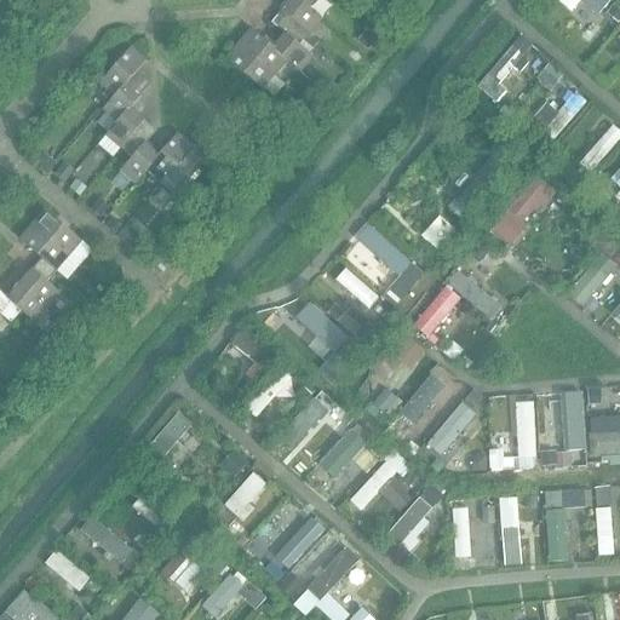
[(320,21),(306,9),(306,10),(296,0),(287,0),(269,23),(282,35),(282,34),(283,34),(292,23),(306,36),(308,35),(320,21)]
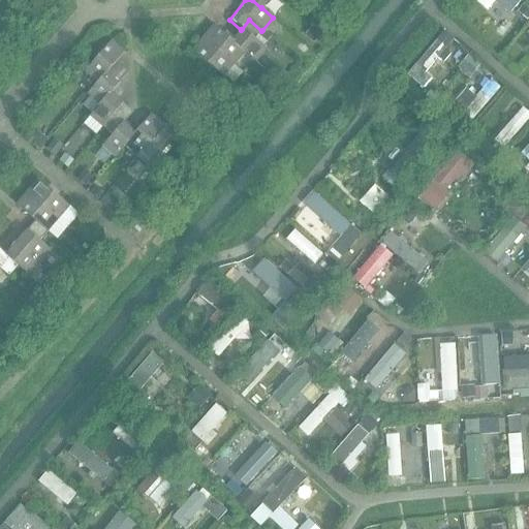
[(472,0),(464,9),(473,18),(488,0),(472,0)]
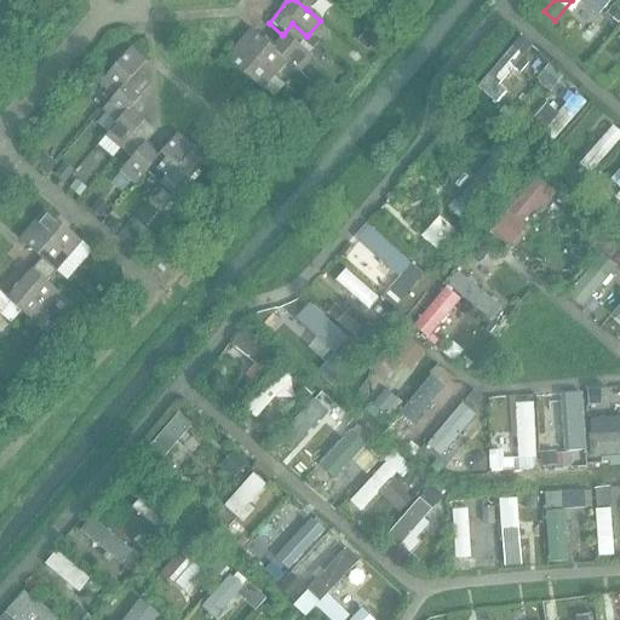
[(317,44),(308,35),(306,36),(292,23),(283,34),(282,34),(282,35),(270,49),(285,62),(298,74),(311,58),(308,56),(317,44)]
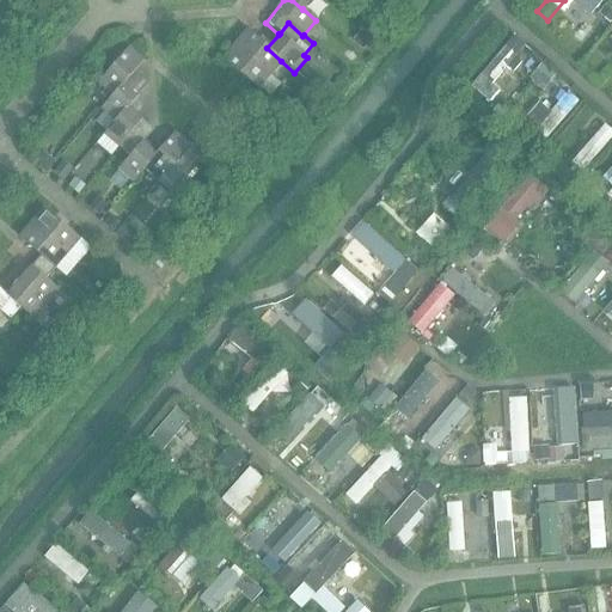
[(267,48),(245,29),(233,44),(269,75),(281,61),(267,48)]
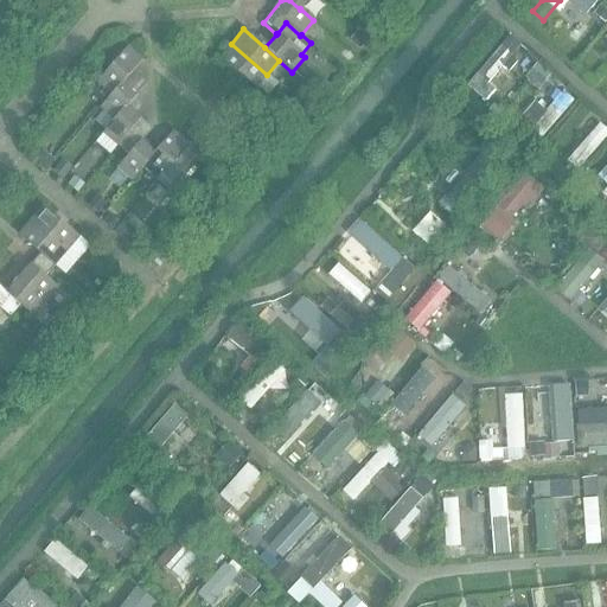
[(510,37),(468,85),(487,102),(496,91),(486,83),(512,53),(512,55),(521,45),(510,37)]
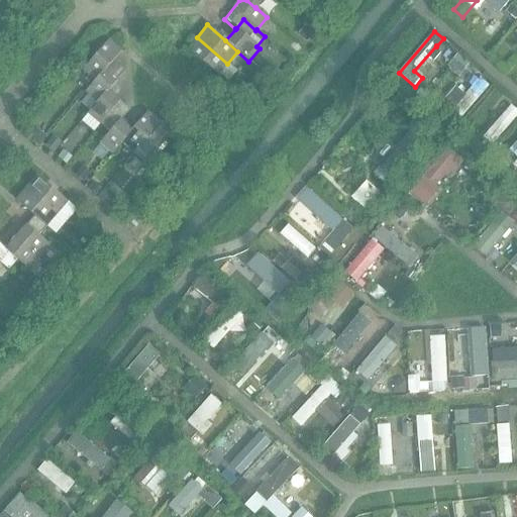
[(217,76),(227,64),(197,37),(187,49),(217,76)]
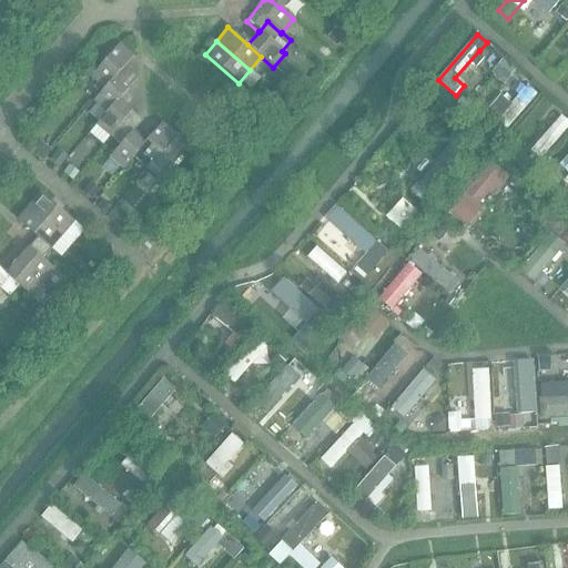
[(103,89),(121,69),(132,56),(118,43),(89,78),(102,89),(103,89)]
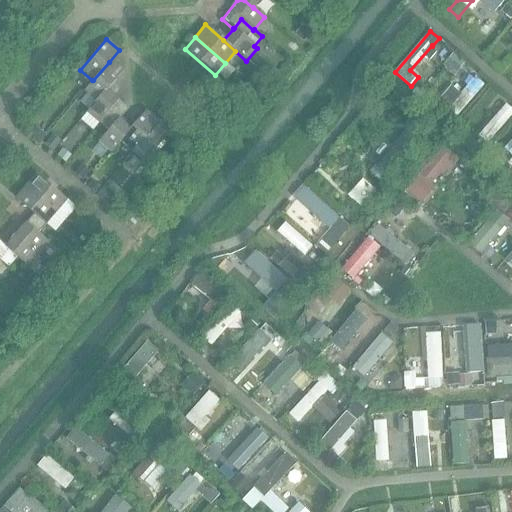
[(105,90),(106,90),(121,72),(109,62),(93,80),(92,80),(83,91),(95,101),(95,102),(105,90)]
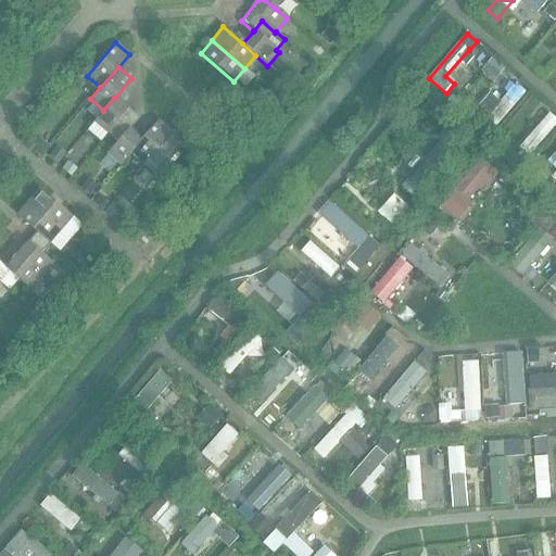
[(495,126),(526,92),(516,84),(498,104),(495,101),(490,106),(494,110),(487,118),(495,126)]
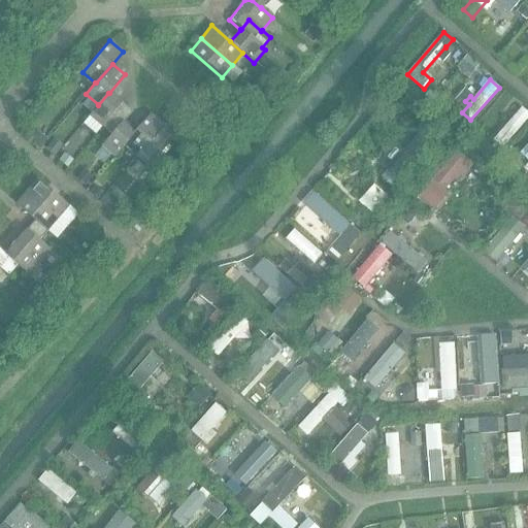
[(132,112),(109,93),(108,93),(98,105),(98,104),(88,116),(100,127),(110,114),(121,124),(122,124),(132,112)]
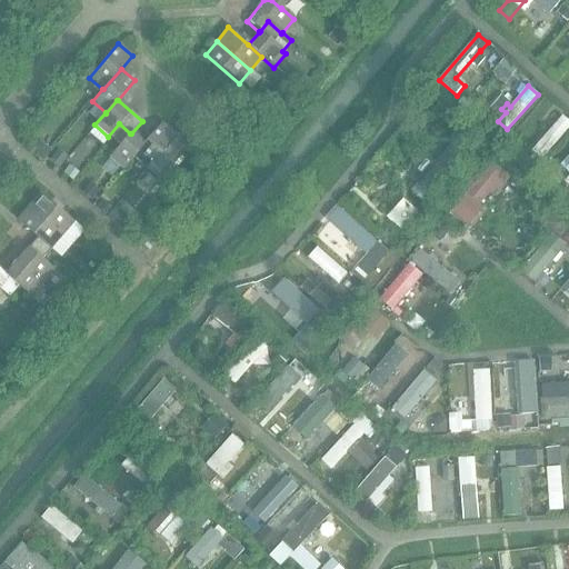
[(542,159),(568,128),(568,121),(562,117),(532,150),(542,159)]
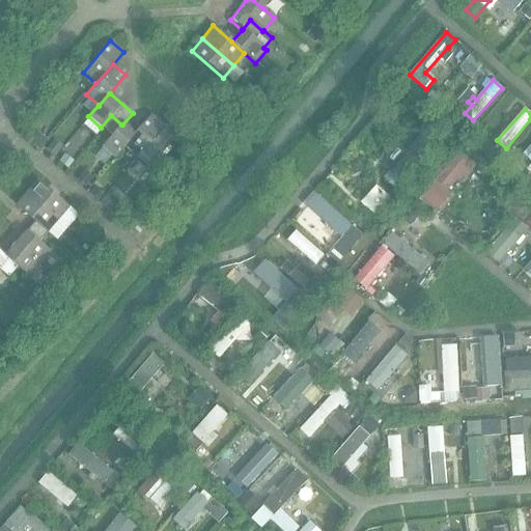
[(134,134),(122,124),(121,124),(111,115),(101,128),(111,136),(101,147),(114,159),(123,147),(134,134)]
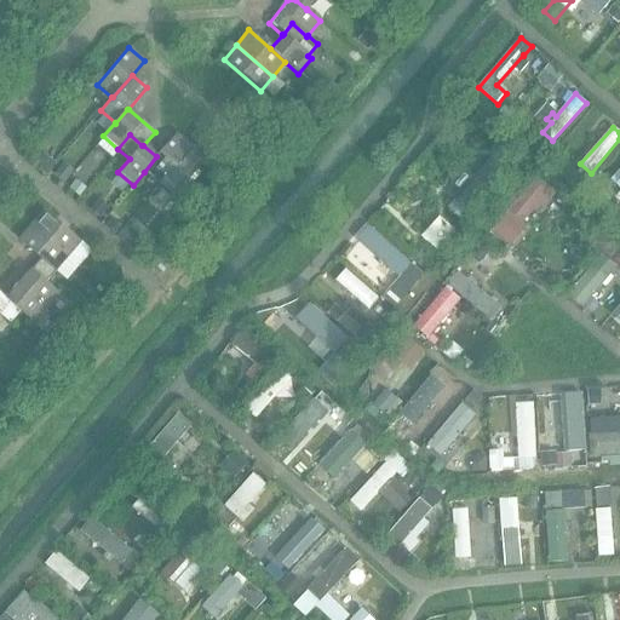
[(159,184),(190,148),(174,135),(156,156),(144,172),(159,184)]
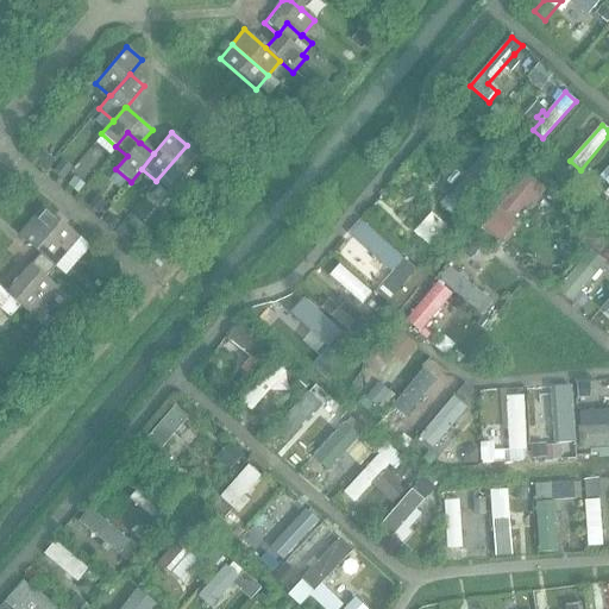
[(454,217),(497,167),(500,169),(509,157),(494,144),(484,155),(483,154),(439,205),(454,217)]
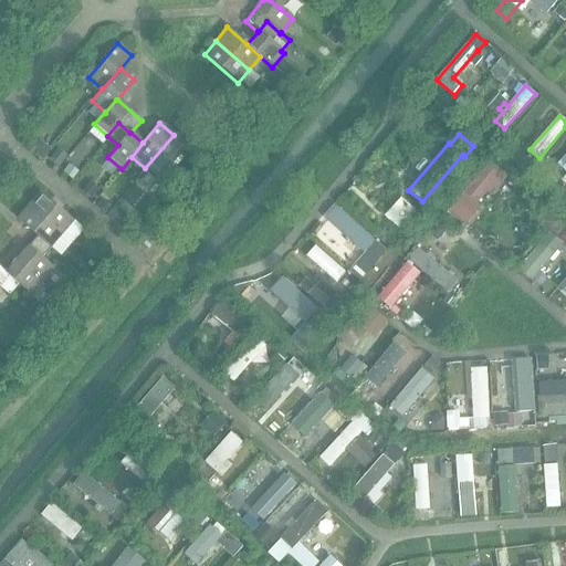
[(174,135),(145,168),(158,179),(187,147),(174,135)]
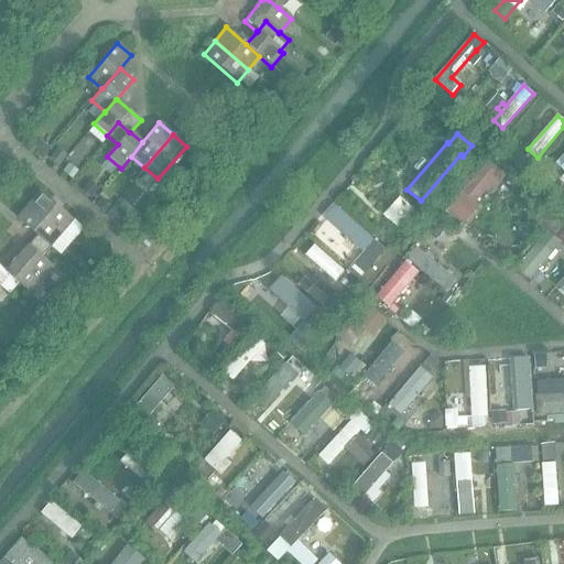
[(468,209),(494,177),(499,182),(505,175),(489,162),(457,201),(468,209)]
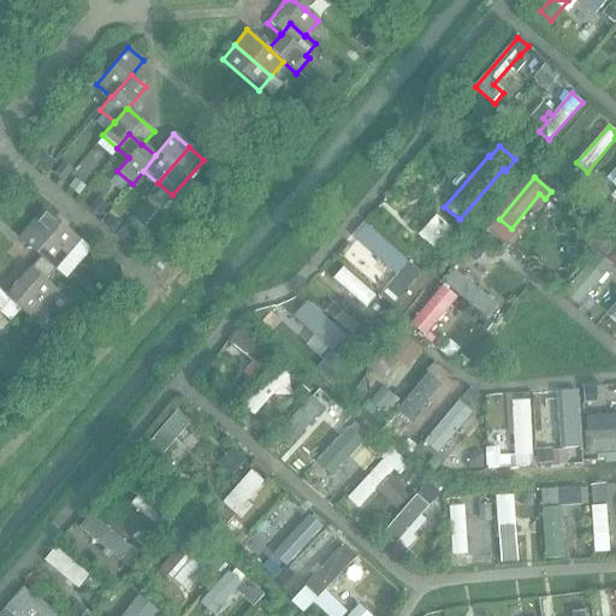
[(30,224),(67,254),(80,241),(42,209),(30,224)]
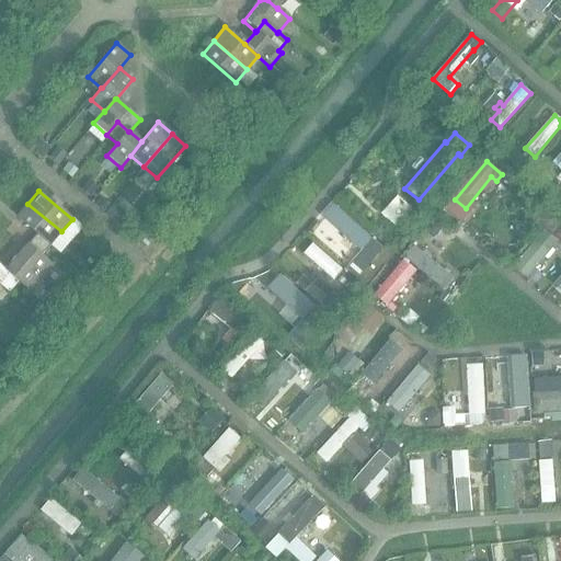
[(49,245),(61,231),(27,204),(15,218),(35,235),(49,245)]
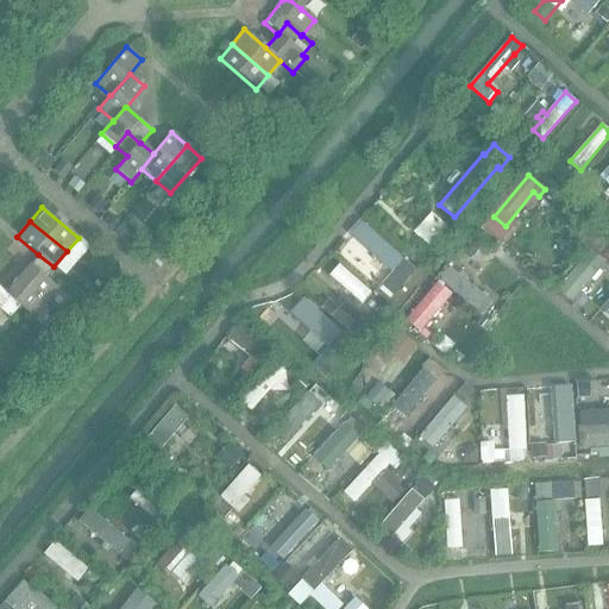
[(412,267),(364,225),(355,236),(396,271),(400,268),(407,272),(412,267)]
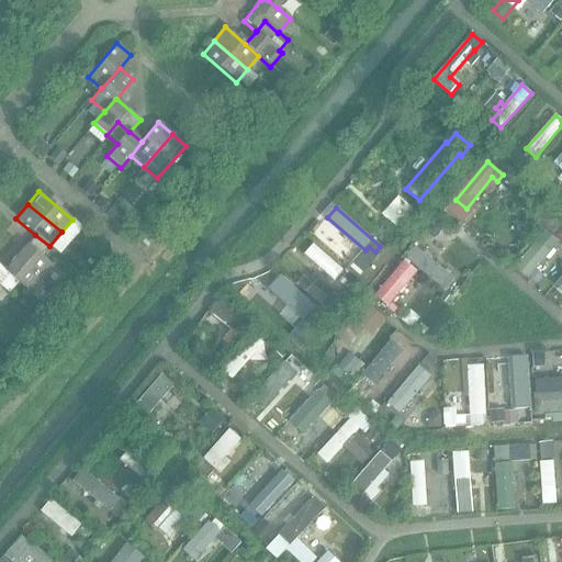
[(561,226),(561,225),(561,223),(551,214),(540,212),(540,214),(526,211),(525,225),(544,228),(561,243),(561,226)]
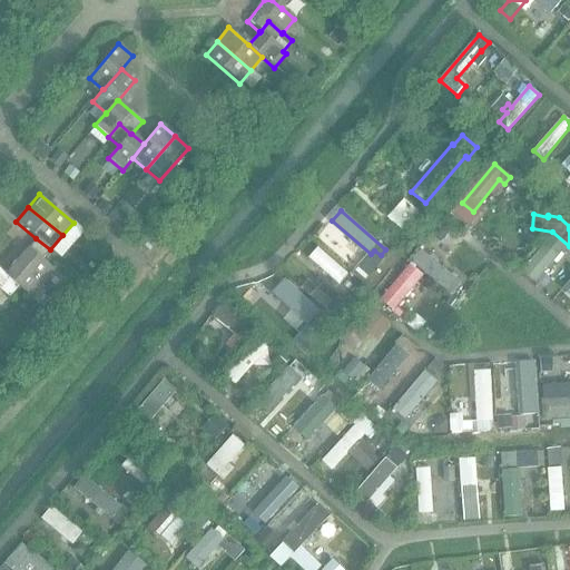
[(536,284),(567,246),(553,235),(522,272),(536,284)]
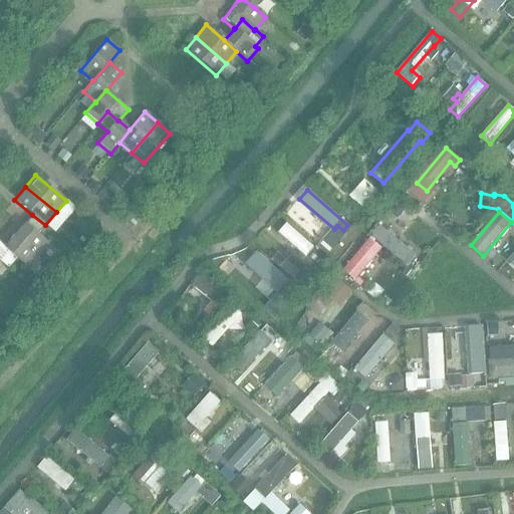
[(37,234),(45,225),(32,215),(15,236),(38,256),(48,244),(37,234)]
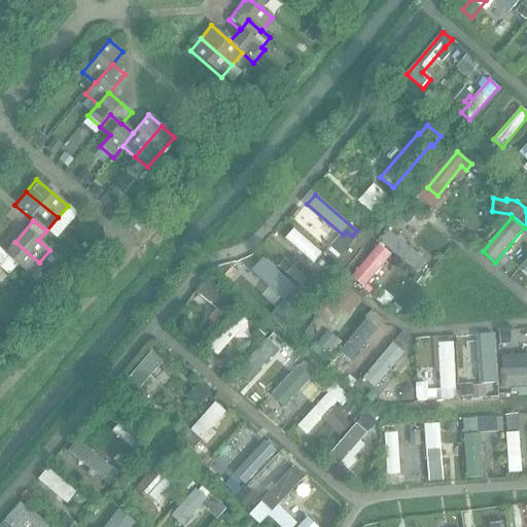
[(321,253),(293,230),(285,239),(313,262),(321,253)]
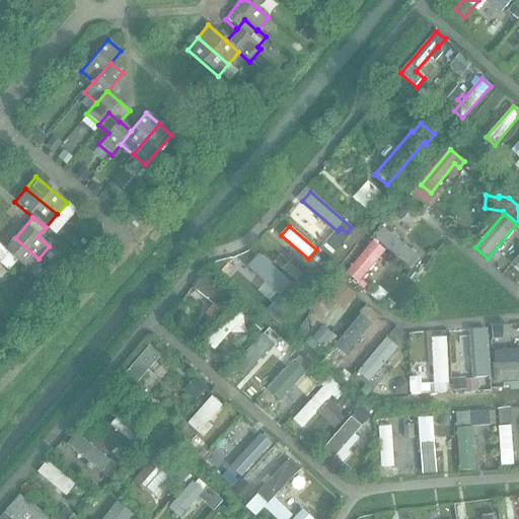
[(419,257),(381,226),(373,237),(411,269),(419,257)]
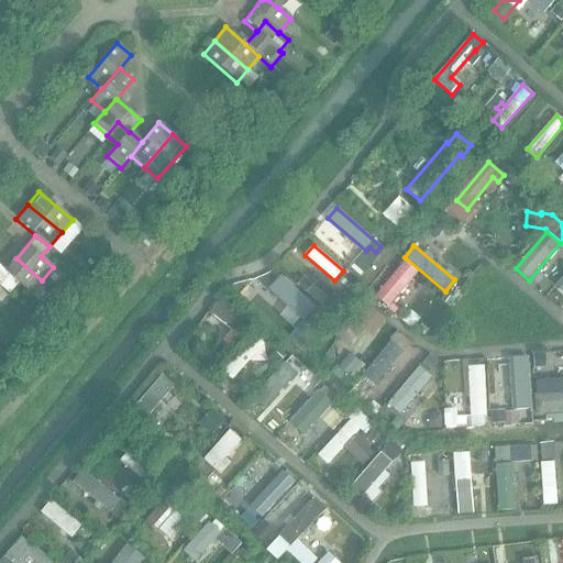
[(30,294),(42,280),(17,258),(4,272),(6,272),(0,278),(0,287),(9,294),(18,284),(30,294)]
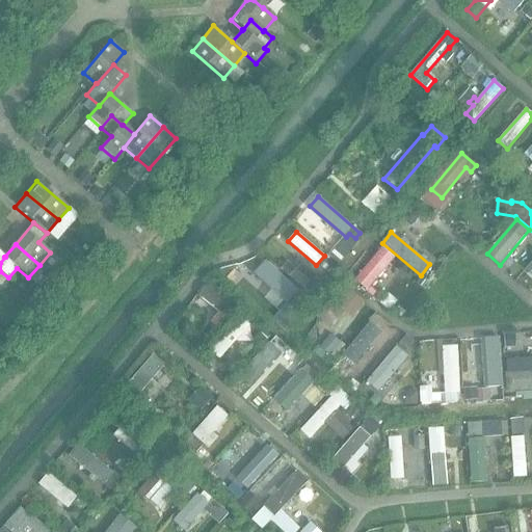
[(383,248),(355,281),(367,290),(394,258),(383,248)]
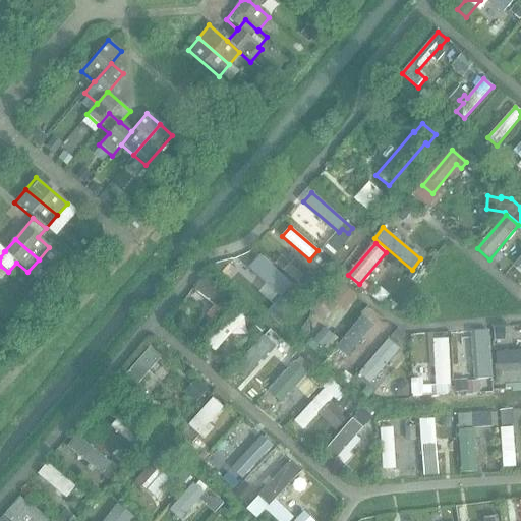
[(290,283),(258,255),(250,265),(251,266),(245,272),(269,292),(275,286),(282,292),(290,283)]
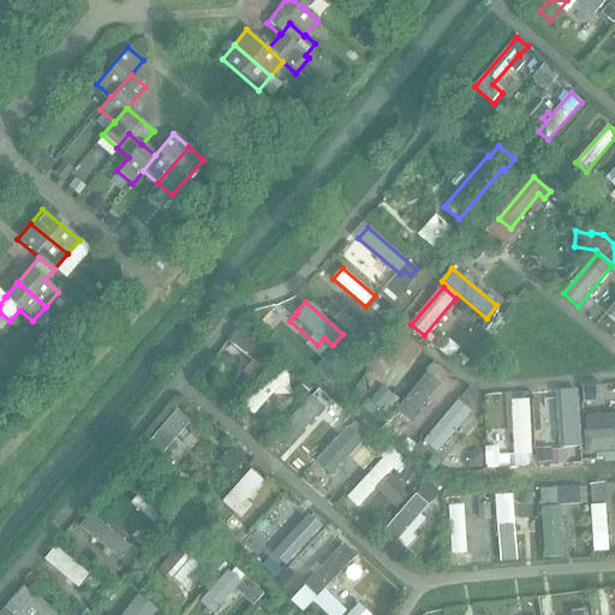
[(359,326),(333,303),(326,311),(352,334),(354,330),(363,339),(371,329),(363,322),(359,326)]
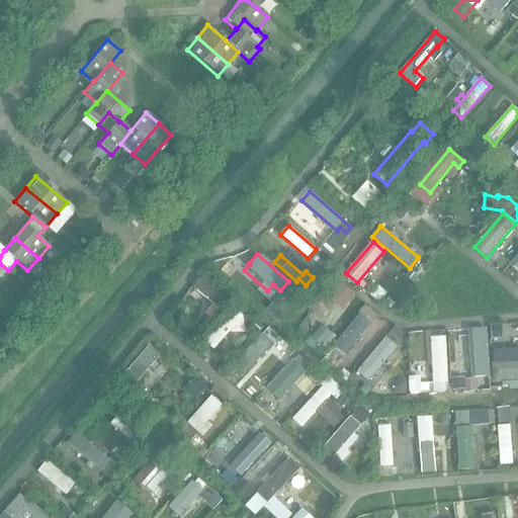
[(375,291),(392,280),(384,270),(368,281),(375,291)]
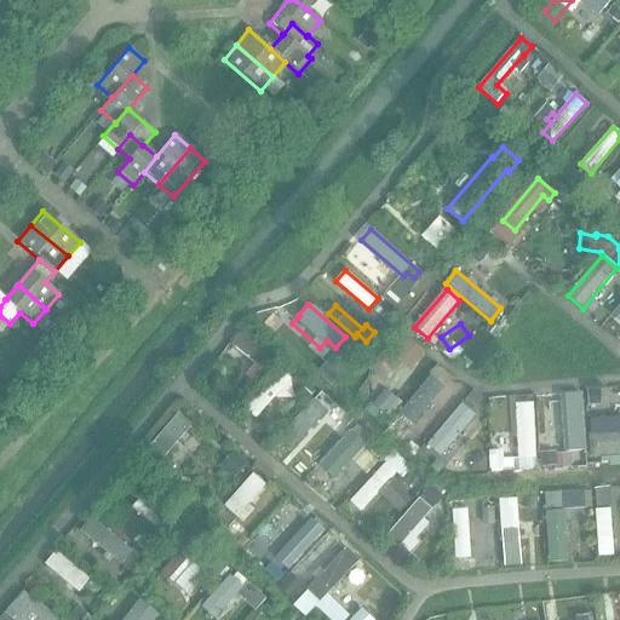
[(279,361),(242,332),(231,345),(256,365),(245,377),(257,386),(267,373),(268,374),(279,361)]
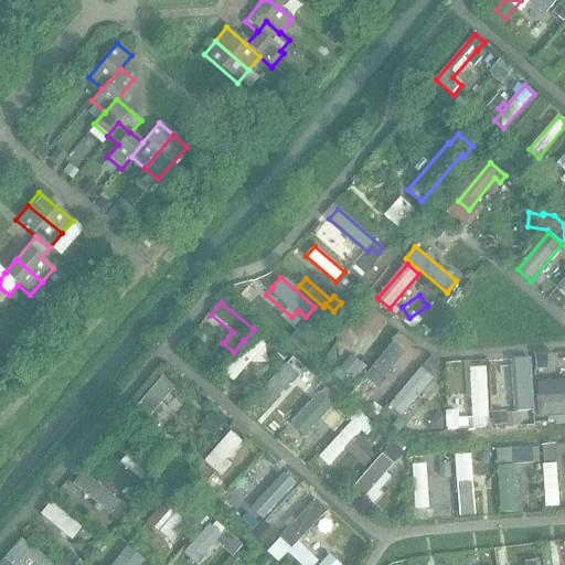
[(358,312),(338,337),(351,348),(360,337),(366,342),(377,329),(371,323),(377,315),(368,307),(361,315),(358,312)]
